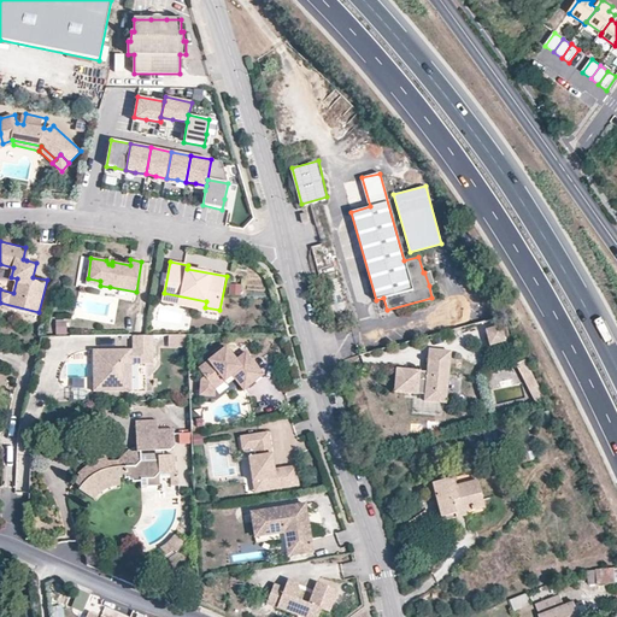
[(242,285),(231,285),(230,294),(242,295),(242,285)]
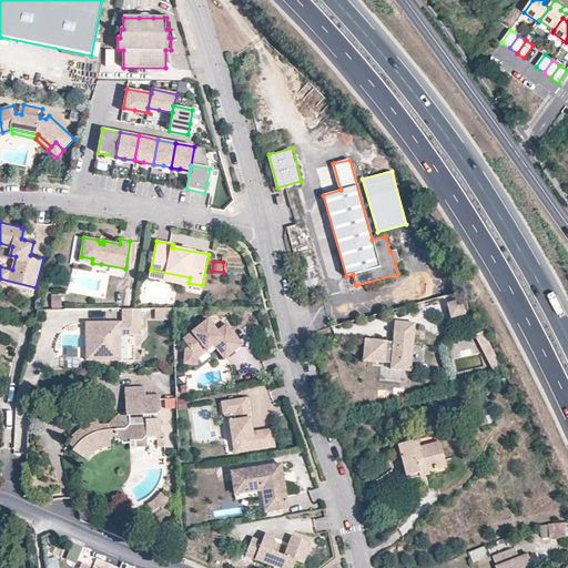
[(190,277),(151,270),(150,277),(150,279),(202,288),(202,285),(189,283),(190,277)]
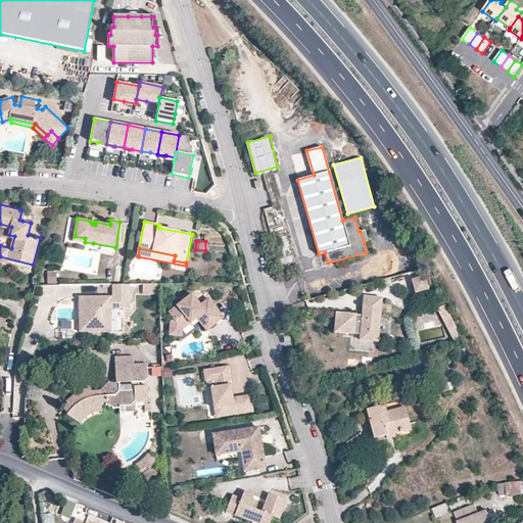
[(58,272),(48,272),(48,285),(58,285),(58,272)]
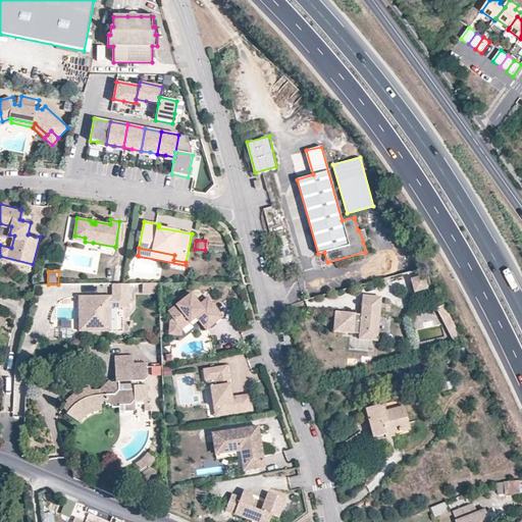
[(423,275),(410,279),(414,293),(427,289),(423,275)]
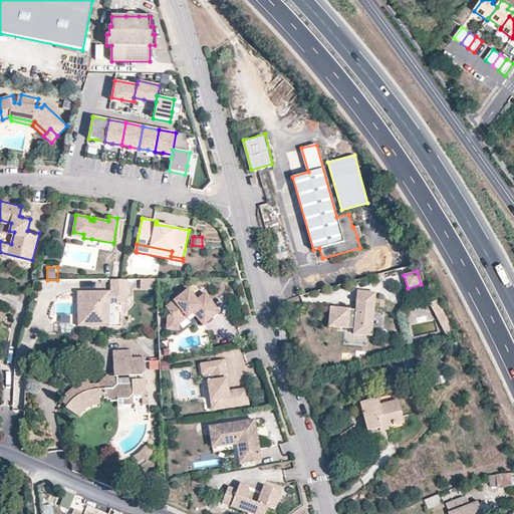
[(127,279),(121,279),(110,279),(110,291),(105,291),(105,295),(99,295),(99,291),(84,291),(85,312),(77,312),(77,326),(109,326),(109,303),(127,303),(127,279)]
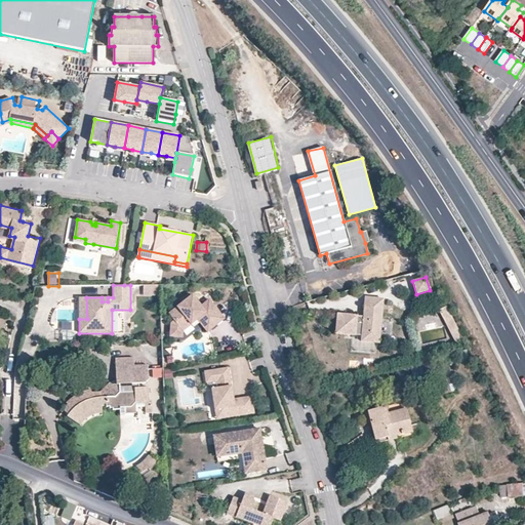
[(192,325),(198,320),(206,313),(216,325),(225,319),(209,299),(201,306),(193,295),(169,314),(174,321),(171,323),(169,336),(183,338),(184,331),(192,325)]
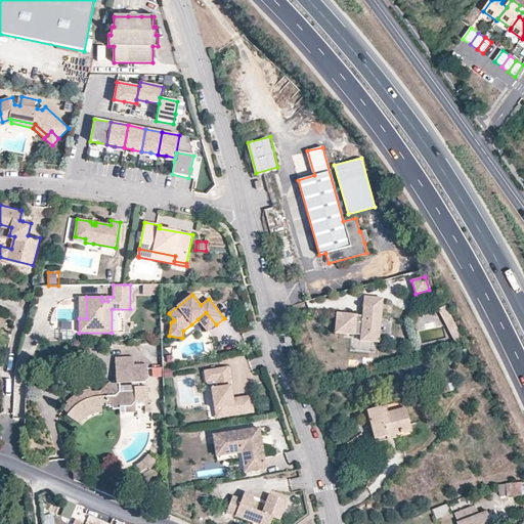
[(364,298),(363,307),(381,308),(382,299),(364,298)]
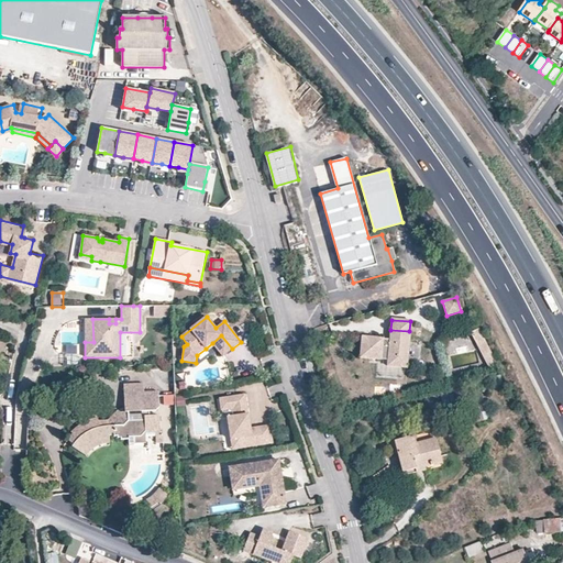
[(499,370),(478,329),(470,333),(490,373),(499,370)]
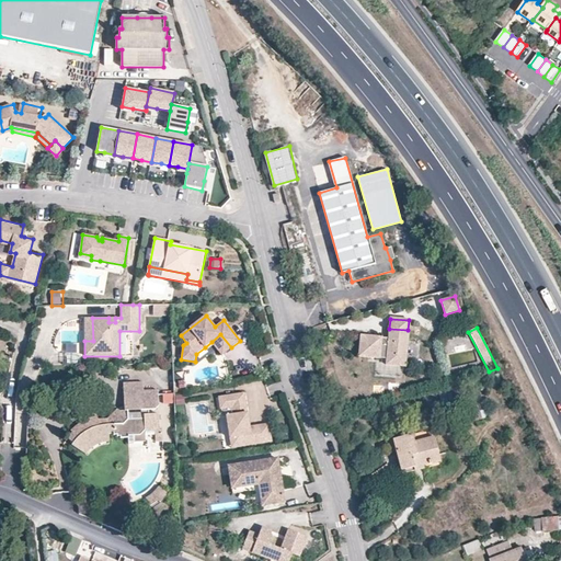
[(408,330),(389,329),(388,339),(361,336),(358,356),(379,358),(380,351),(387,351),(386,359),(386,365),(404,367),(408,330)]
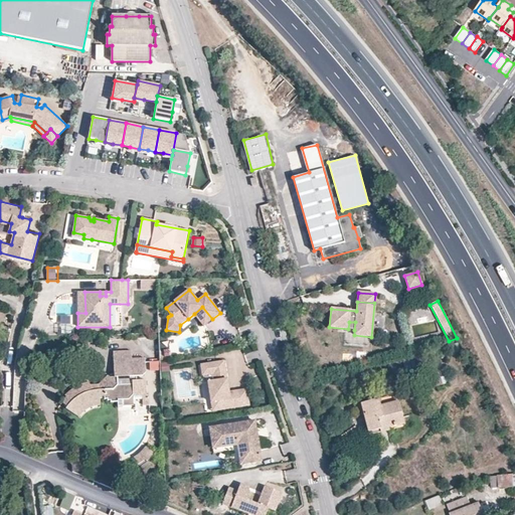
[(212,319),(202,307),(194,314),(196,317),(204,326),(212,319)]
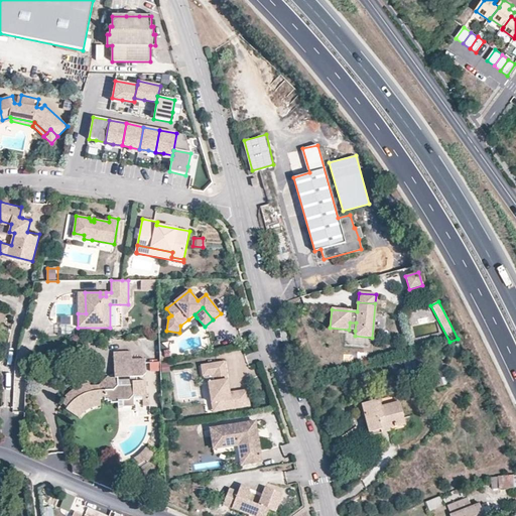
[(195,314),(188,319),(190,323),(197,317),(195,314)]
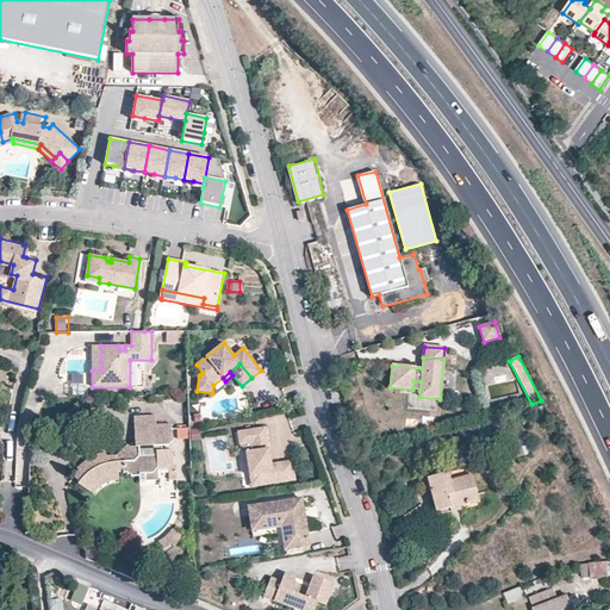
[(135,425),(156,425),(155,416),(134,416),(135,425)]
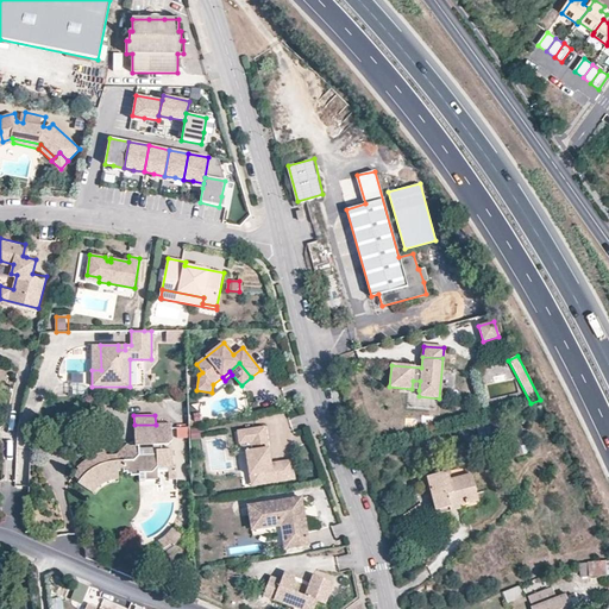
[(156,445),(161,445),(168,445),(173,440),(171,424),(156,425),(156,445)]
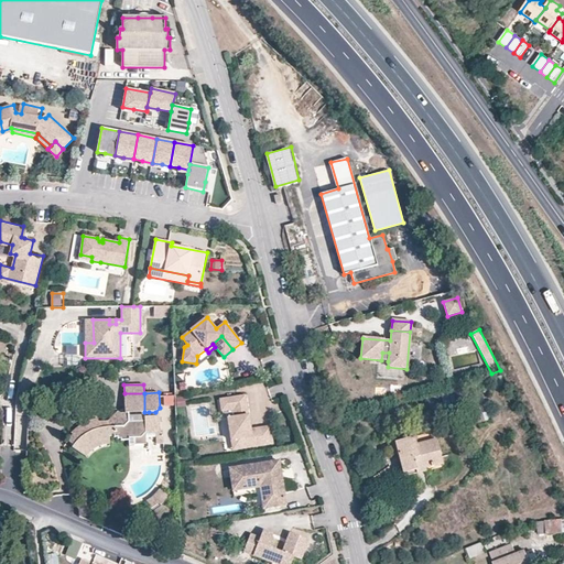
[(125,393),(126,413),(144,412),(144,393),(125,393)]
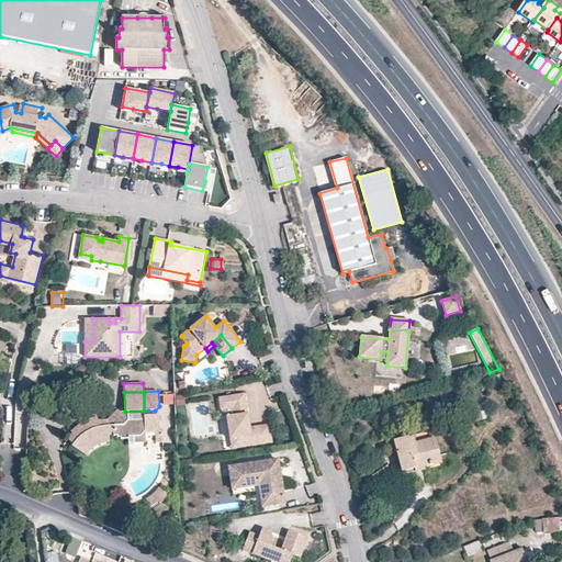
[(248,414),(245,394),(220,397),(221,409),(234,407),(235,416),(227,417),(231,439),(240,437),(242,447),(272,442),(270,425),(258,426),(250,428),(249,422),(245,422),(244,415),(248,414)]
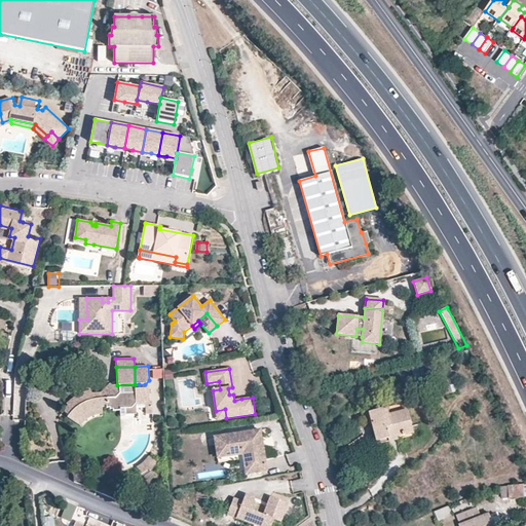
[(474,379),(466,382),(471,390),(477,387),(474,379)]
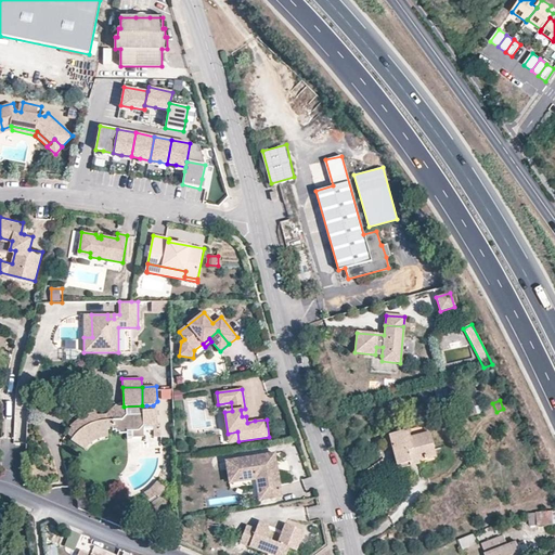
[(146,410),(146,405),(142,405),(124,407),(118,407),(115,404),(106,414),(97,414),(97,412),(93,412),(91,413),(88,413),(85,414),(81,416),(77,418),(74,422),(69,426),(71,427),(66,434),(73,438),(71,440),(85,449),(88,447),(89,446),(91,442),(94,441),(99,439),(103,438),(107,437),(107,429),(113,429),(112,430),(116,430),(116,431),(119,431),(119,433),(127,433),(127,430),(131,430),(132,437),(143,436),(143,426),(150,426),(153,426),(154,437),(160,436),(159,426),(157,426),(157,410),(146,410)]
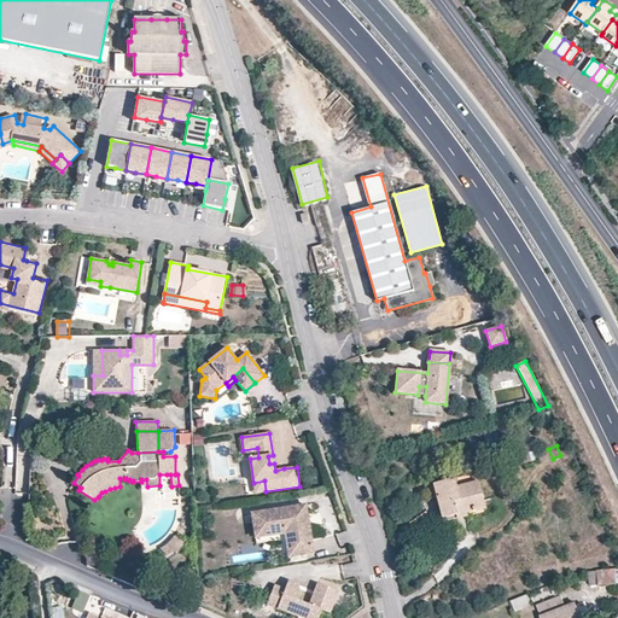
[(528,453),(509,458),(512,467),(531,462),(528,453)]
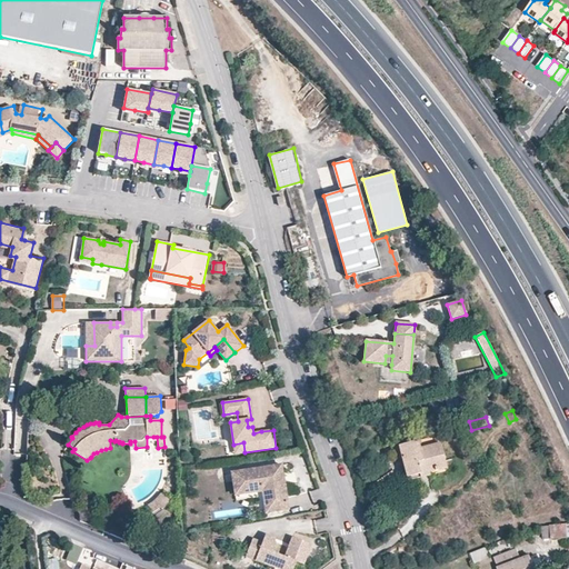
[(429,476),(429,472),(428,472),(427,467),(445,462),(440,442),(420,448),(418,440),(398,446),(399,447),(390,448),(393,460),(401,458),(407,481),(429,476)]
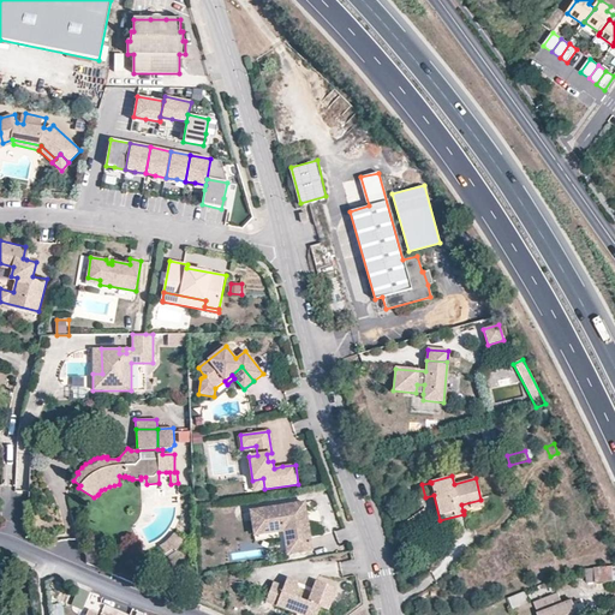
[(264,489),(263,478),(252,481),(255,491),(264,489)]
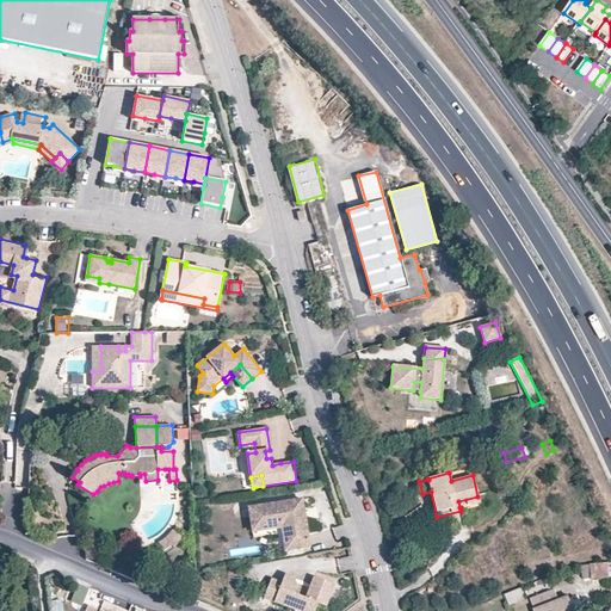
[(480,503),(477,497),(458,501),(460,507),(461,507),(480,503)]
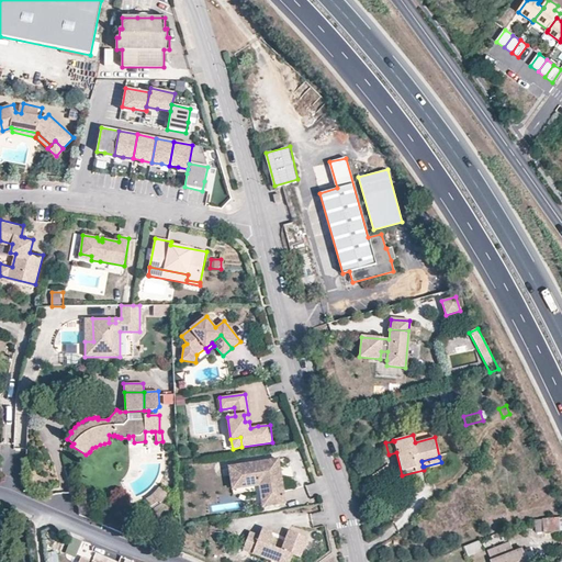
[(278,459),(229,468),(233,489),(260,484),(261,495),(283,492),(278,459)]
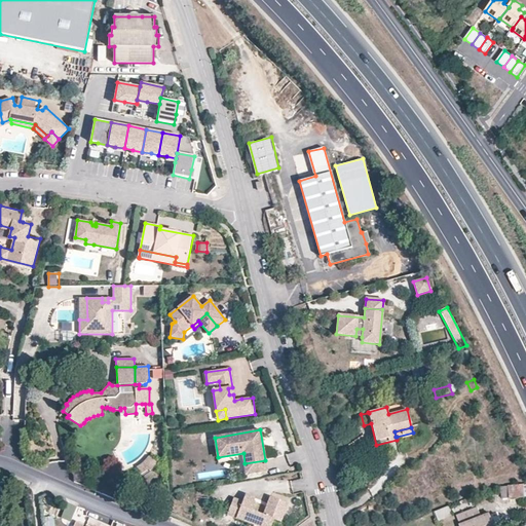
[(362,435),(348,445),(354,453),(368,444),(362,435)]
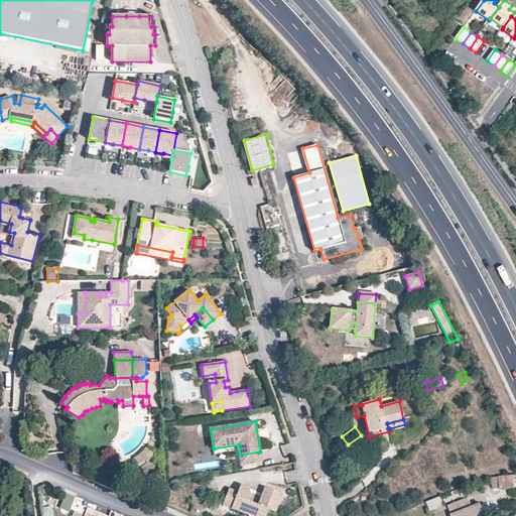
[(145,447),(133,458),(134,461),(134,463),(133,464),(132,465),(133,468),(138,465),(141,464),(144,460),(146,462),(150,458),(153,454),(145,447)]
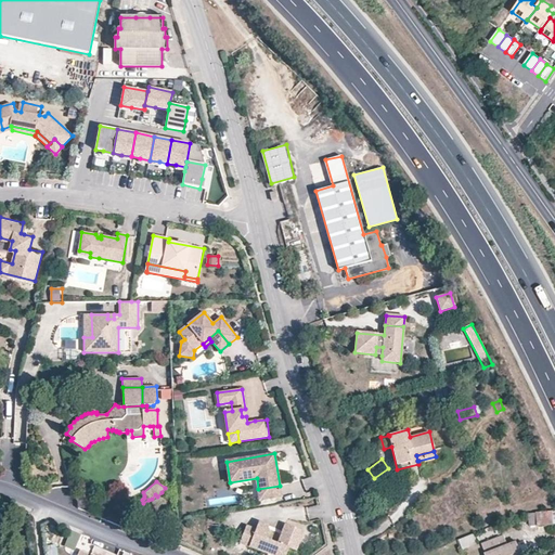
[(280,486),(258,489),(260,500),(282,497),(280,486)]
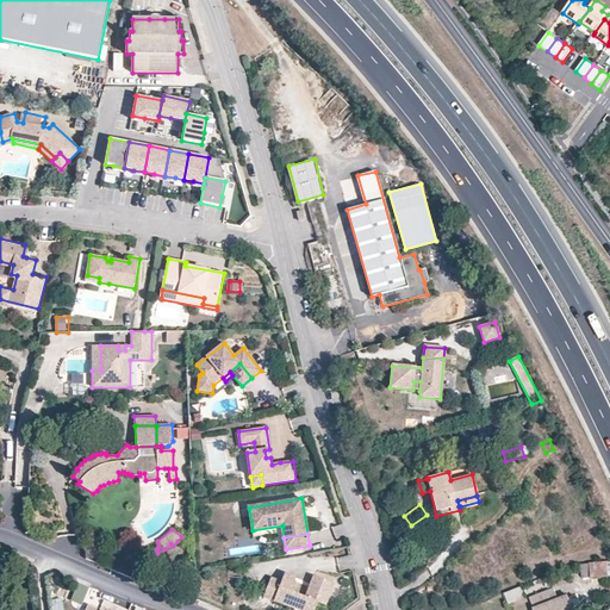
[(605,558),(589,561),(591,576),(608,572),(605,558)]
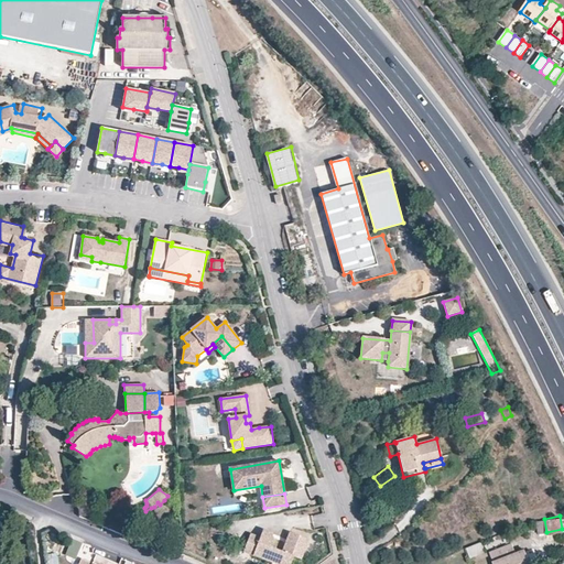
[(262,538),(252,533),(246,551),(255,555),(275,563),(292,563),(295,557),(303,561),(311,541),(292,533),(284,552),(274,549),(272,553),(269,551),(270,546),(275,534),(266,530),(262,538)]
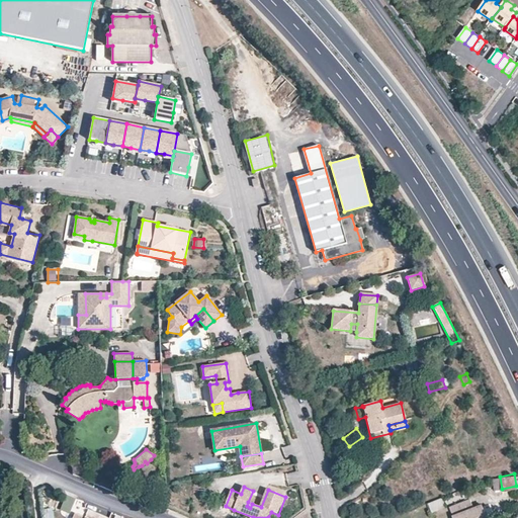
[(432,512),(446,509),(444,499),(429,502),(432,512)]
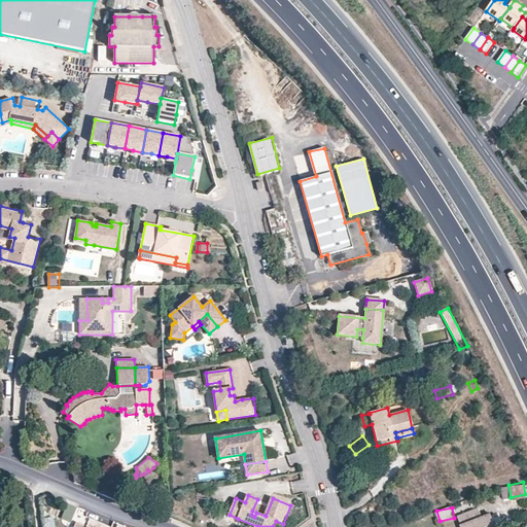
[(496,526),(491,513),(482,516),(479,507),(458,516),(461,526),(496,526)]
